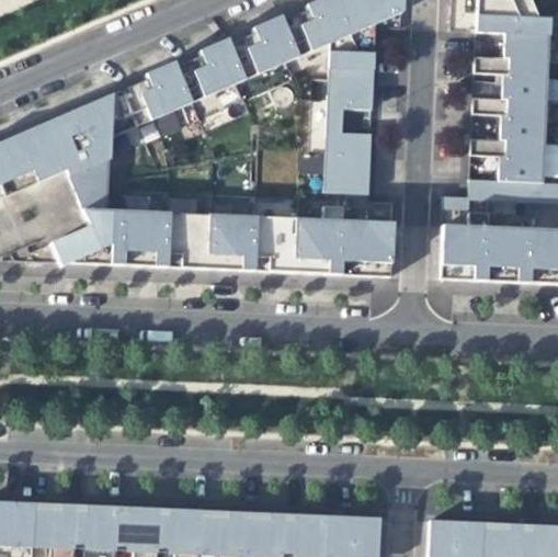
[(202,55),(177,65),(173,60),(167,64),(155,69),(146,72),(148,78),(138,81),(111,93),(111,136),(141,123),(196,99),(240,80),(289,59),(331,41),(376,22),(402,10),(402,0),(314,0),(306,3),(308,9),(283,20),(281,15),(272,19),(260,23),(252,26),(254,32),(229,43),(227,37),(220,41),(209,46),(200,49),(202,55)]
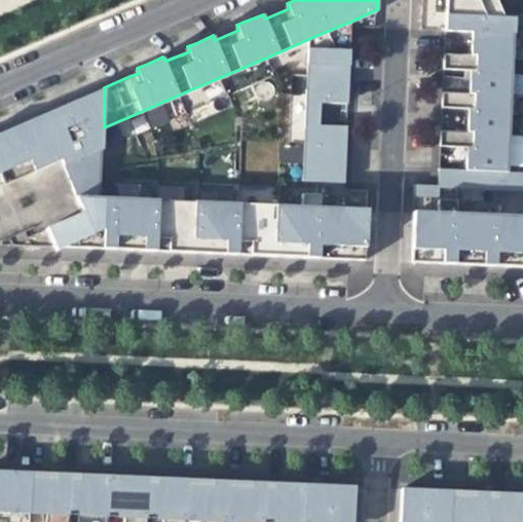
[(448,0),(448,11),(508,14),(500,0),(448,0)]
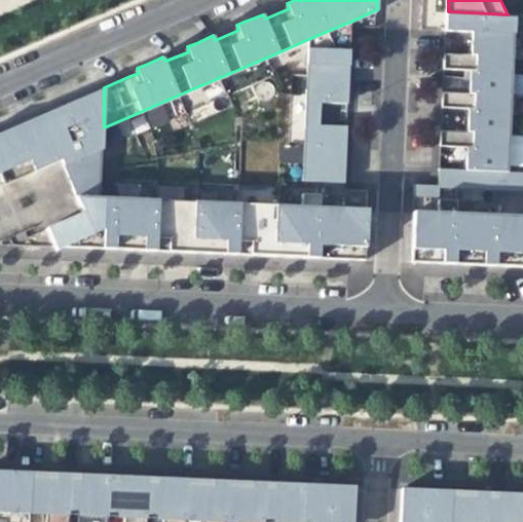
[(349,101),(352,24),(376,25),(377,9),(352,21),(310,38),(309,58),(308,70),(305,142),(304,178),(346,180),(348,123),(321,122),(323,100),(349,101)]
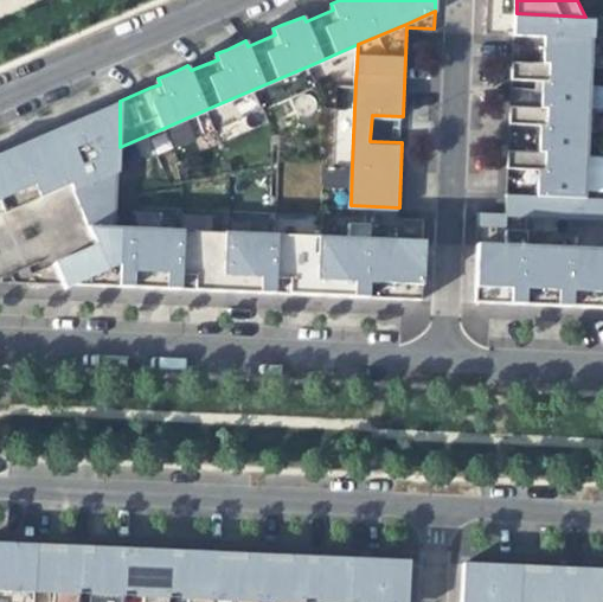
[(594,62),(596,18),(585,17),(517,13),(515,32),(546,33),(546,45),(545,59),(594,62)]
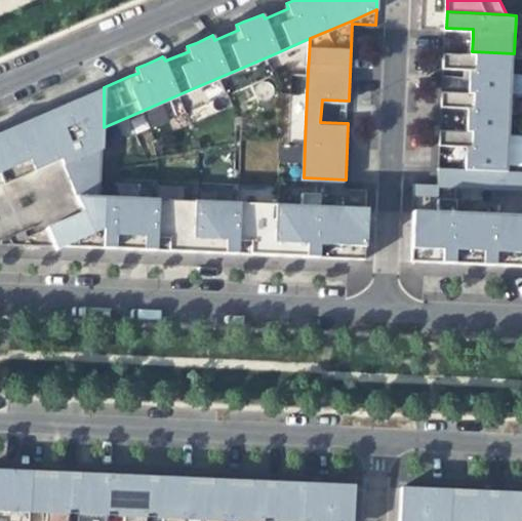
[(513,92),(514,53),(472,51),(445,50),(444,67),(472,67),(471,78),(471,90),(513,92)]
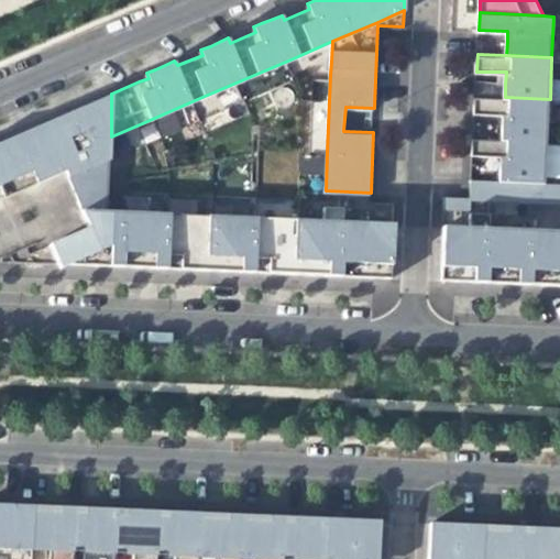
[(111,136),(111,94),(44,122),(0,141),(0,198),(66,170),(79,198),(109,187),(110,174),(110,156),(111,136)]
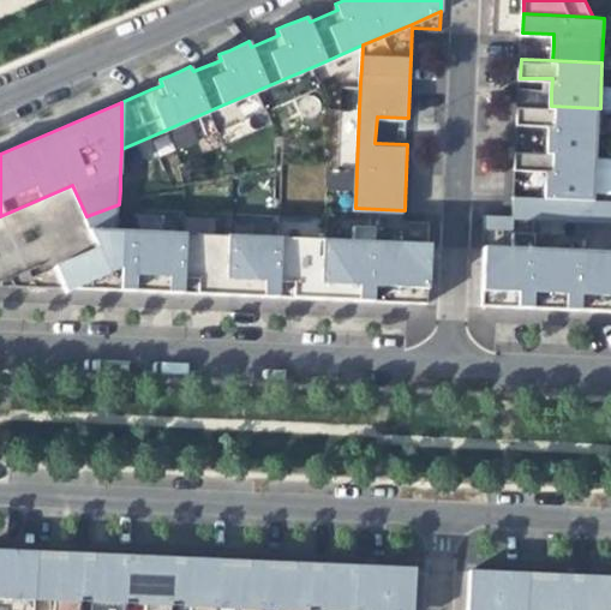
[(599,153),(600,108),(551,106),(519,103),(517,123),(550,124),(549,136),(549,150),(599,153)]
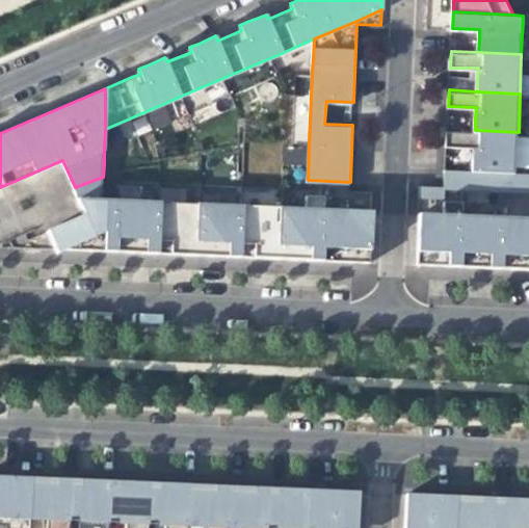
[(517,170),(519,132),(475,130),(448,129),(447,144),(475,146),(474,157),(474,169),(517,170)]
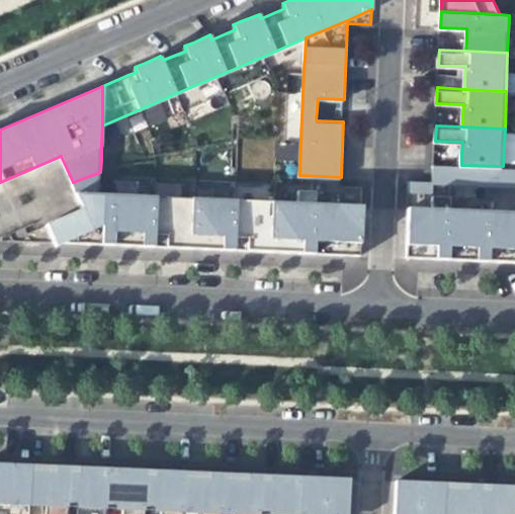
[(514,166),(461,165),(434,163),(433,179),(514,182),(514,166)]
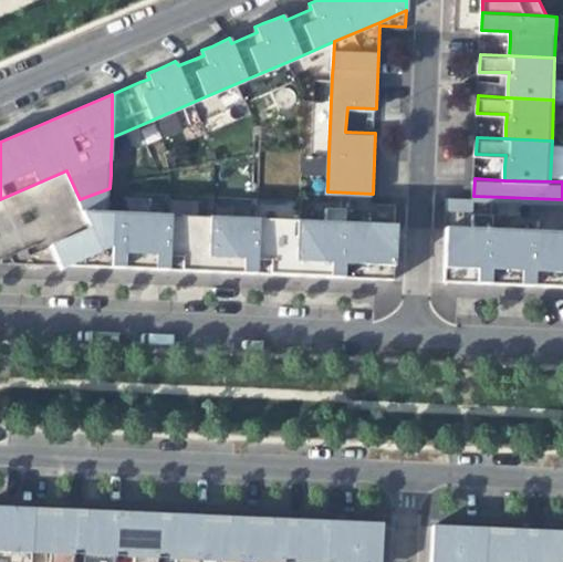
[(396,238),(397,224),(372,221),(372,208),(326,206),(326,220),(303,219),(282,218),(256,217),(216,216),(177,214),(135,211),(108,210),(110,188),(80,199),(92,226),(51,243),(60,263),(71,263),(79,263),(102,264),(115,266),(132,266),(159,268),(193,269),(222,270),(254,271),(285,272),(312,274),(327,274),(342,276),(357,276),(395,278),(395,260),(396,238)]
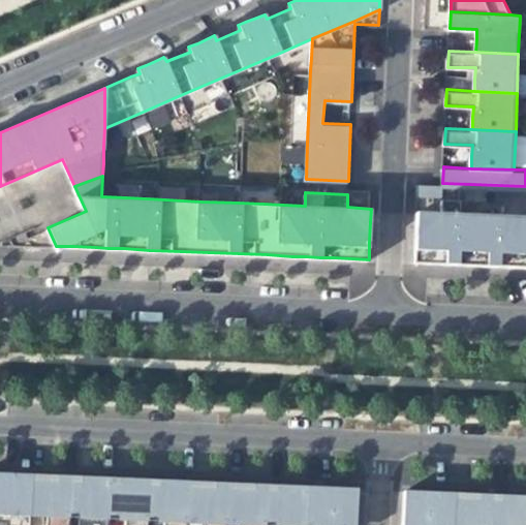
[(442,194),(442,183),(419,183),(419,193),(442,194)]
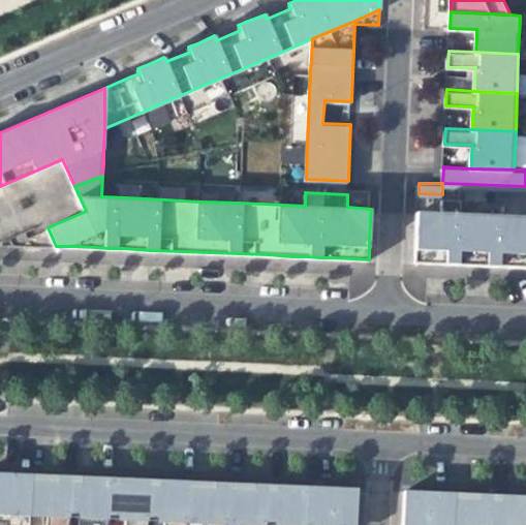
[(485,201),(442,197),(441,212),(418,212),(418,215),(414,260),(449,263),(459,263),(480,264),(492,265),(525,266),(525,216),(524,216),(502,215),(485,215),(485,201)]
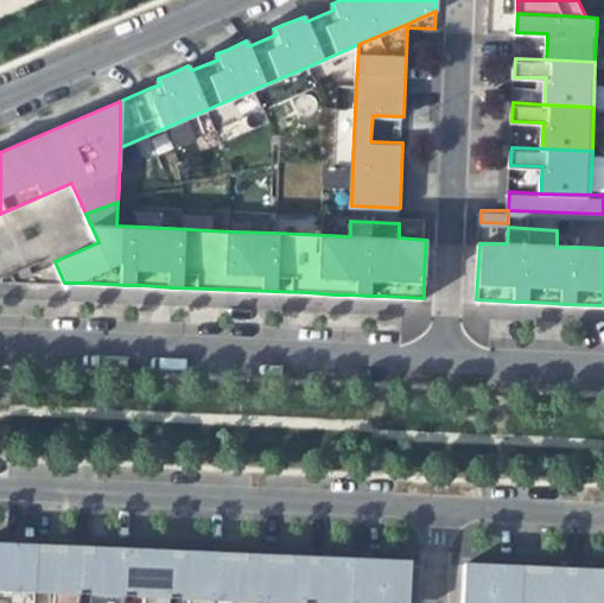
[(18,547),(19,541),(6,541),(0,540),(0,602),(16,602),(17,589),(18,547)]
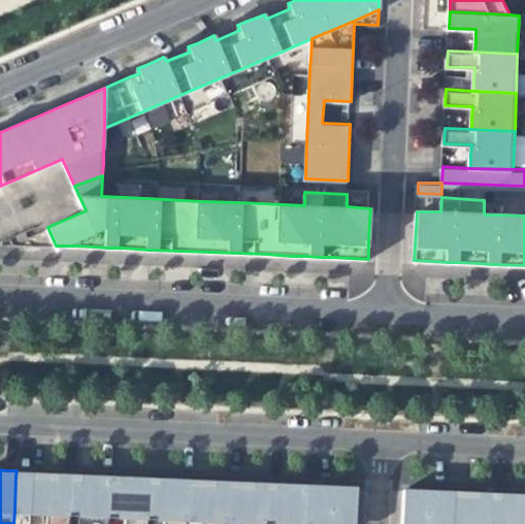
[(72,475),(72,473),(51,472),(51,473),(48,514),(47,523),(70,523),(71,514),(72,475)]
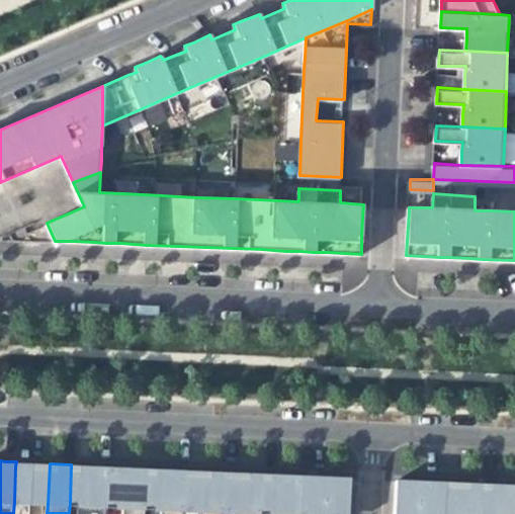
[(48,504),(50,464),(32,464),(32,467),(31,503),(48,504)]
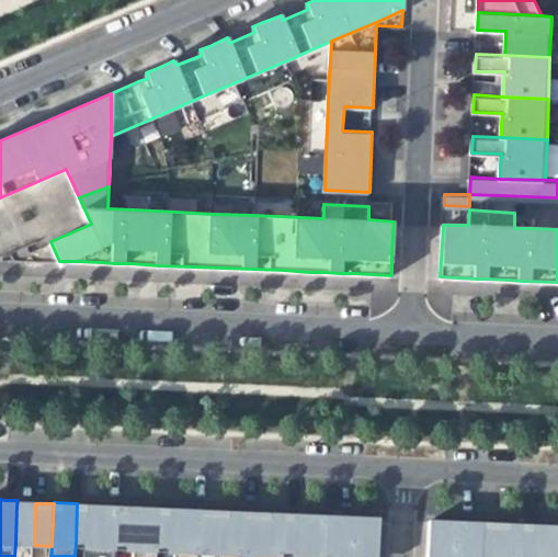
[(118,507),(118,506),(101,504),(95,503),(95,506),(93,547),(93,548),(117,549),(117,548),(118,507)]
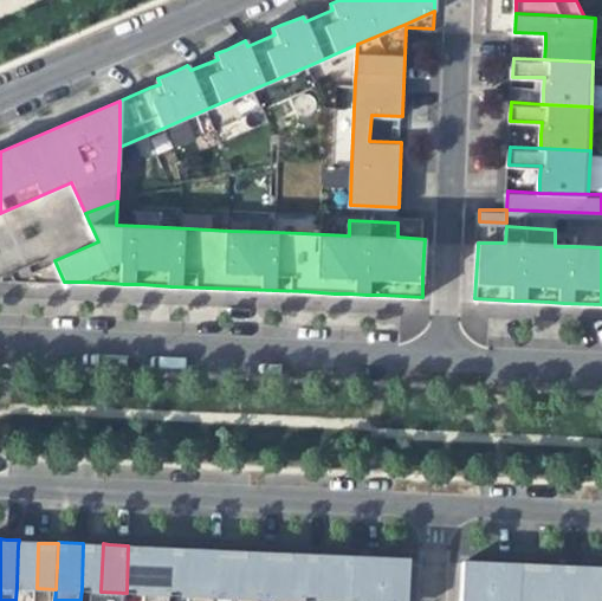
[(101,590),(103,545),(83,544),(82,589),(101,590)]
